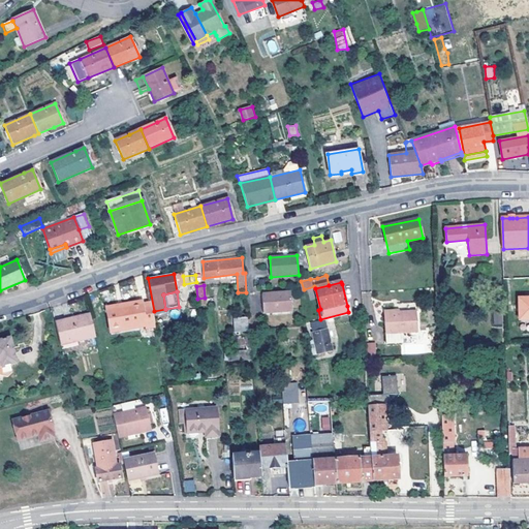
[(263,313),(291,311),(290,292),(261,294),(263,313)]
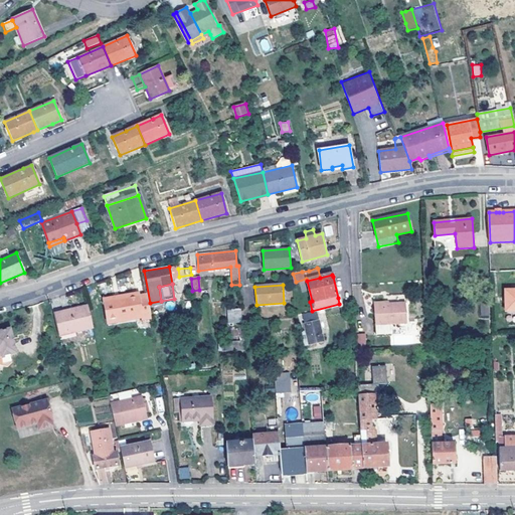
[(514,290),(505,291),(506,312),(514,311),(514,290)]
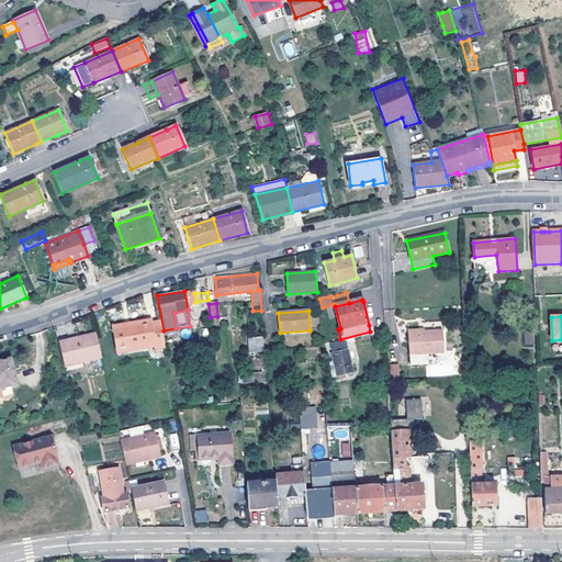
[(156,349),(165,348),(160,322),(150,323),(150,319),(113,327),(116,352),(155,346),(156,349)]
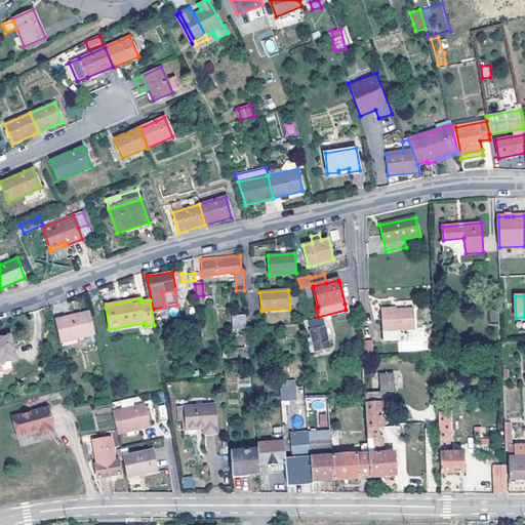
[(498,322),(499,311),(490,309),(489,321),(498,322)]
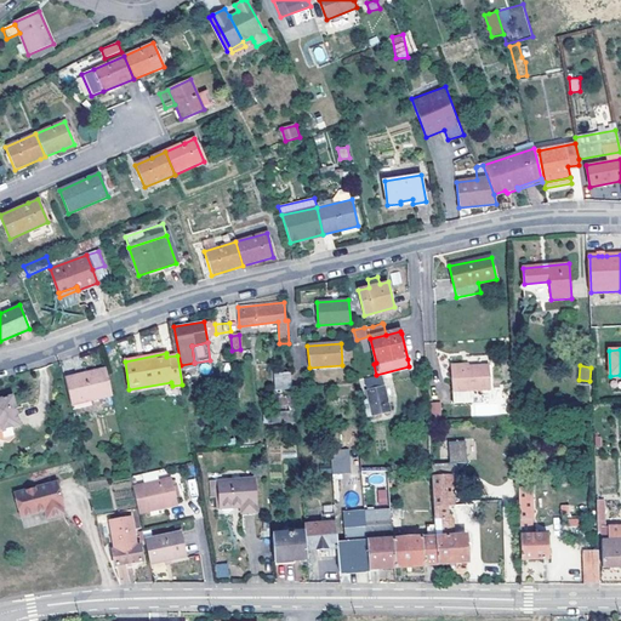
[(489,366),(451,366),(453,404),(473,404),(472,391),(491,389),(489,366)]
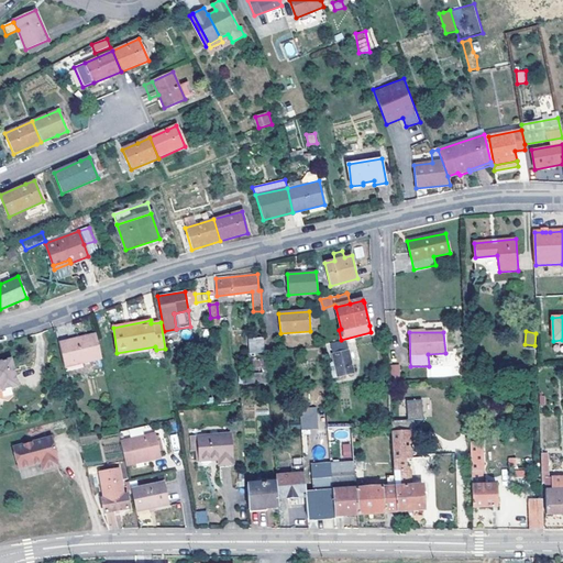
[(59,346),(64,365),(101,357),(97,335),(68,342),(68,344),(59,346)]
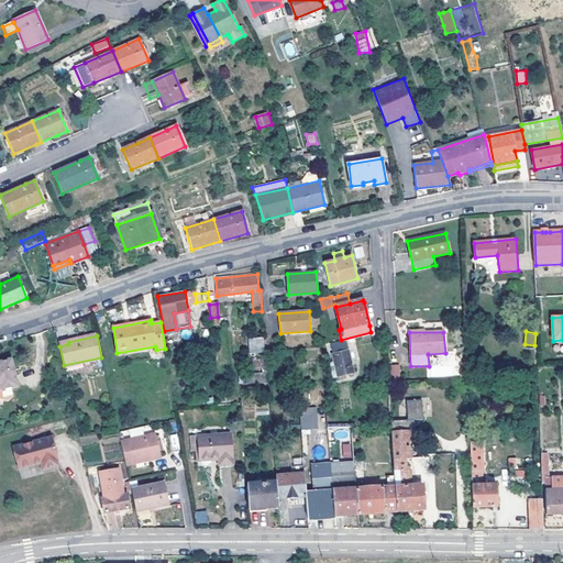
[(250,353),(265,353),(265,351),(264,337),(249,338),(250,353)]
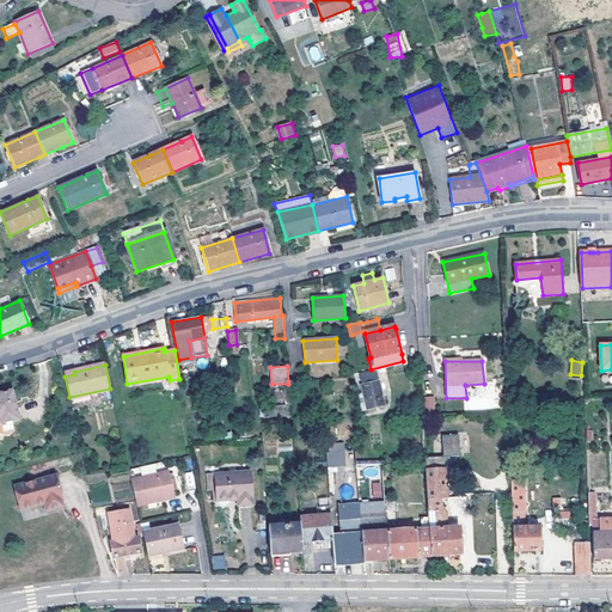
[(360,377),(362,385),(374,381),(372,373),(360,377)]
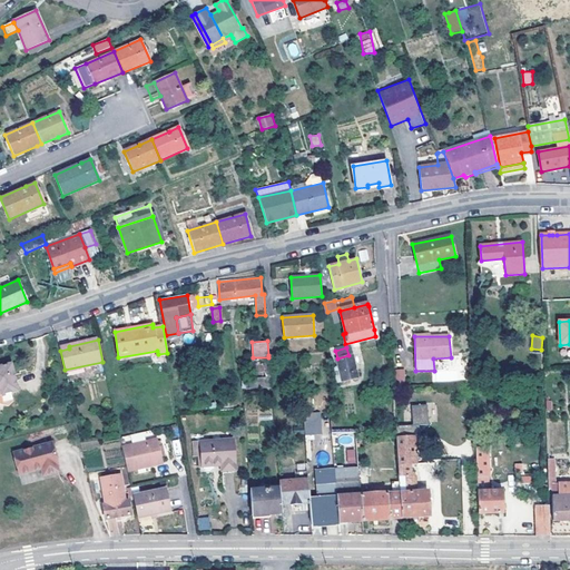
[(342,377),(343,382),(359,377),(353,354),(349,355),(337,359),(336,359),(337,366),(335,366),(336,372),(334,372),(336,379),(342,377)]
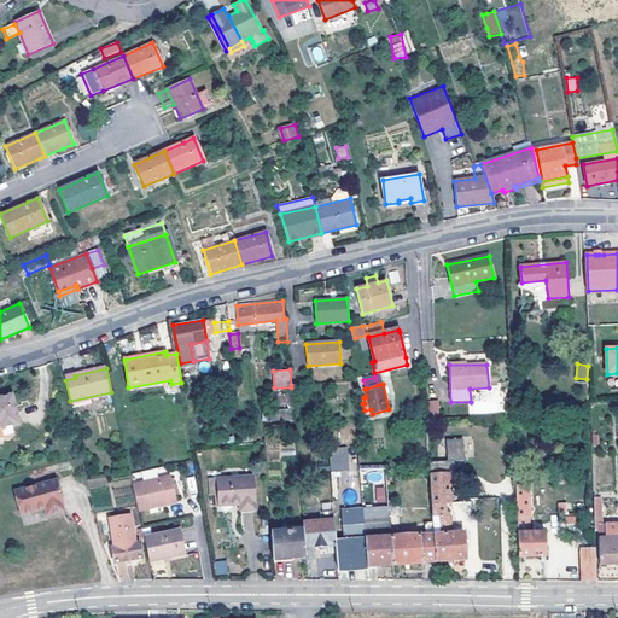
[(3,427),(19,424),(12,392),(0,395),(0,423),(1,423),(3,427)]
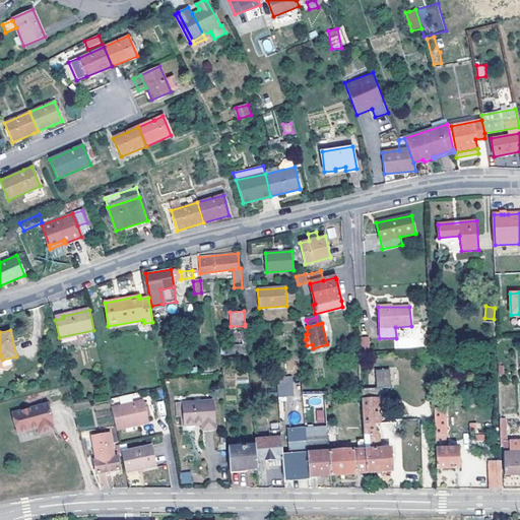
[(229,346),(229,354),(248,353),(247,345),(229,346)]
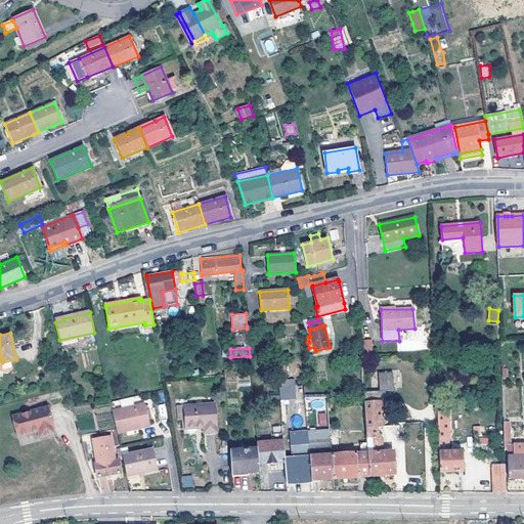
[(394,390),(393,370),(379,372),(380,391),(394,390)]
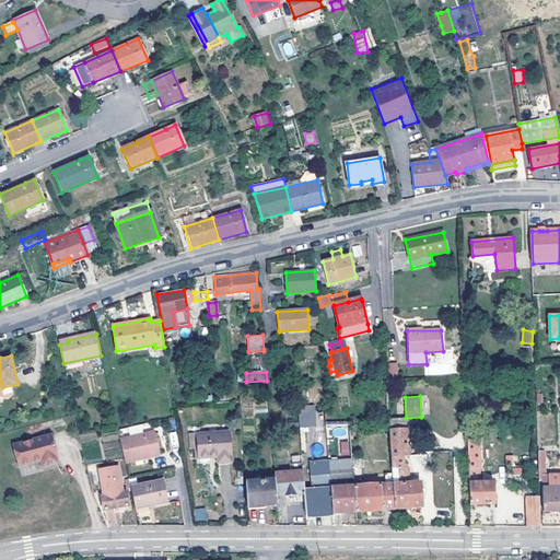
[(255,412),(267,412),(267,404),(255,405),(255,412)]
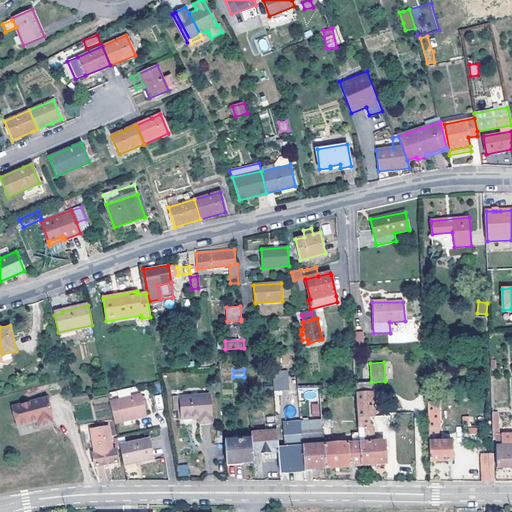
[(274,390),(289,389),(288,370),(273,371),(274,390)]
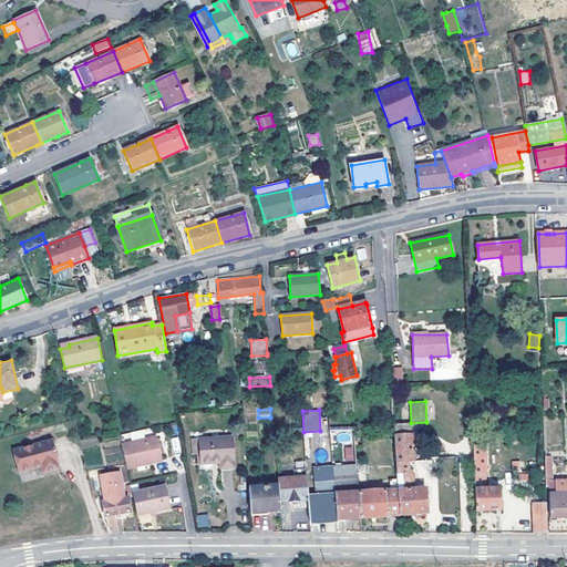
[(398,490),(399,515),(426,514),(425,490),(403,491),(402,473),(408,473),(405,434),(394,434),(398,490)]
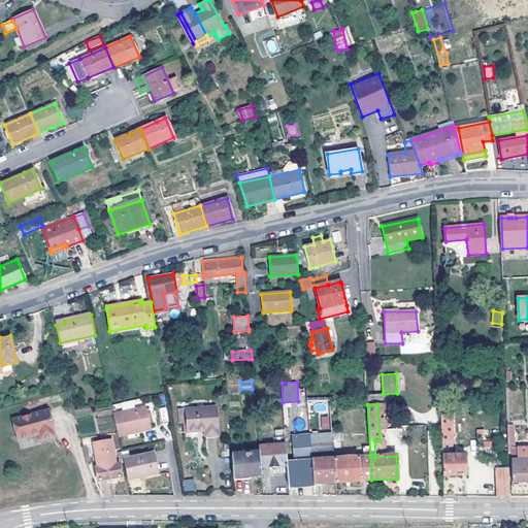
[(118,436),(126,434),(133,433),(150,429),(144,407),(112,415),(118,436)]
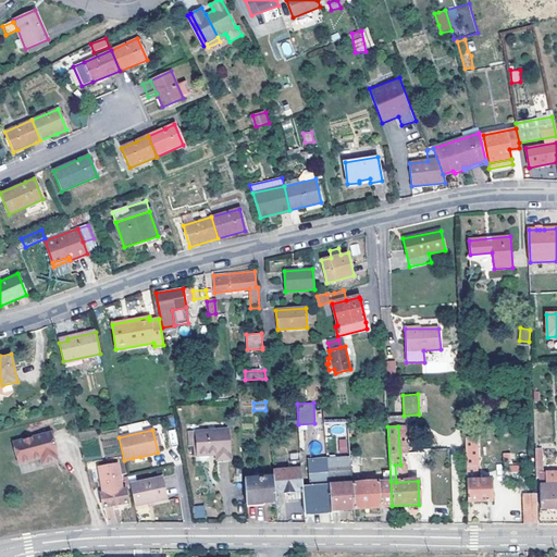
[(227,430),(197,432),(198,456),(217,455),(217,460),(231,459),(227,431),(227,430)]
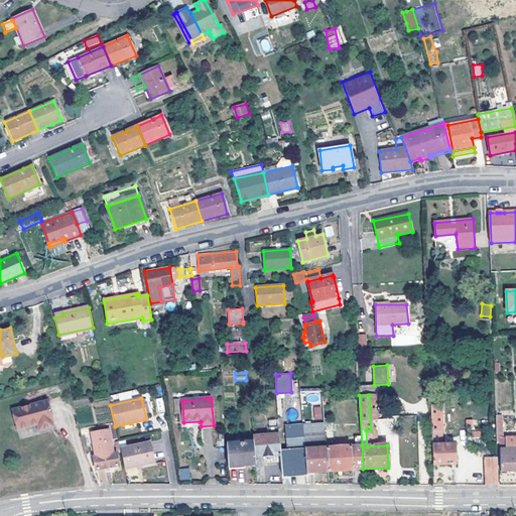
[(441,400),(430,400),(431,432),(438,432),(442,432),(441,400)]
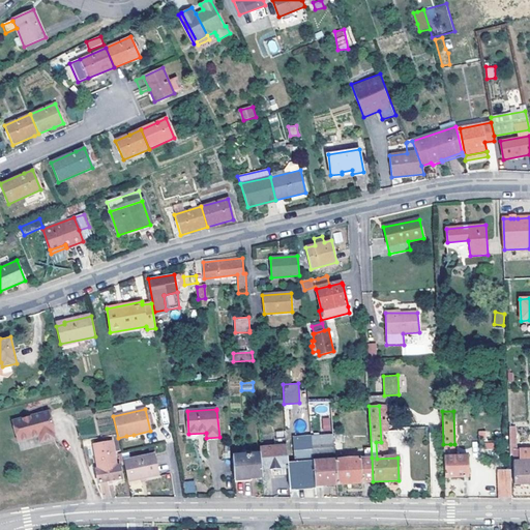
[(29,419),(12,424),(18,445),(38,440),(40,446),(54,443),(53,436),(55,435),(53,429),(49,415),(32,419),(33,421),(29,422),(29,419)]
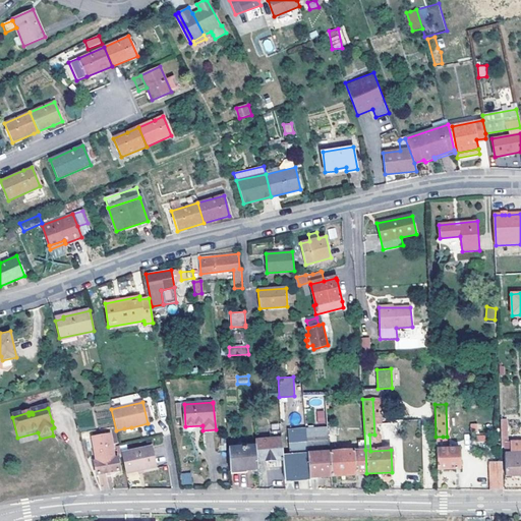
[(325,411),(316,411),(317,423),(325,423),(325,411)]
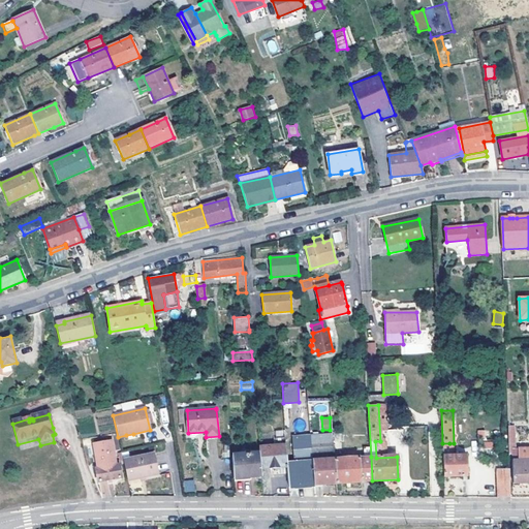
[(310,436),(313,485),(337,484),(335,459),(333,435),(310,436)]
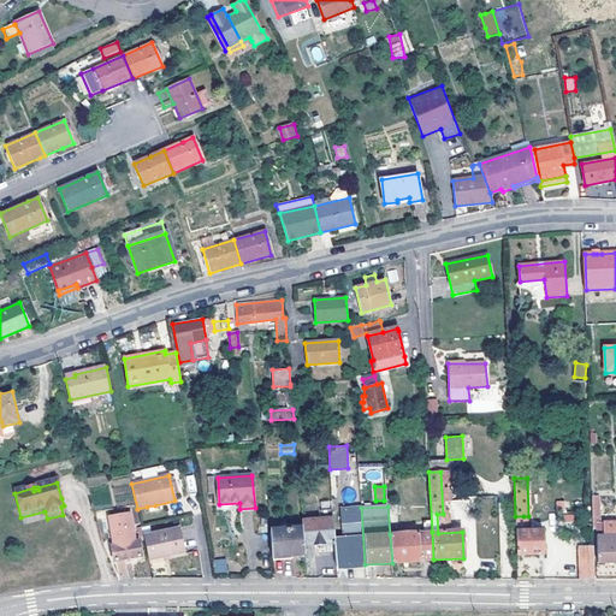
[(342,539),(335,539),(335,544),(335,545),(336,567),(341,567),(365,564),(361,508),(341,509),(342,539)]
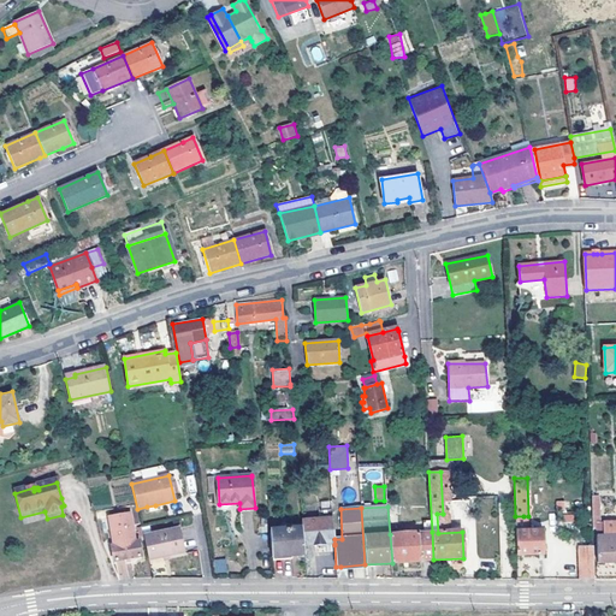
[(141,556),(138,540),(135,540),(131,526),(130,515),(110,517),(113,544),(112,544),(114,561),(128,558),(141,556)]
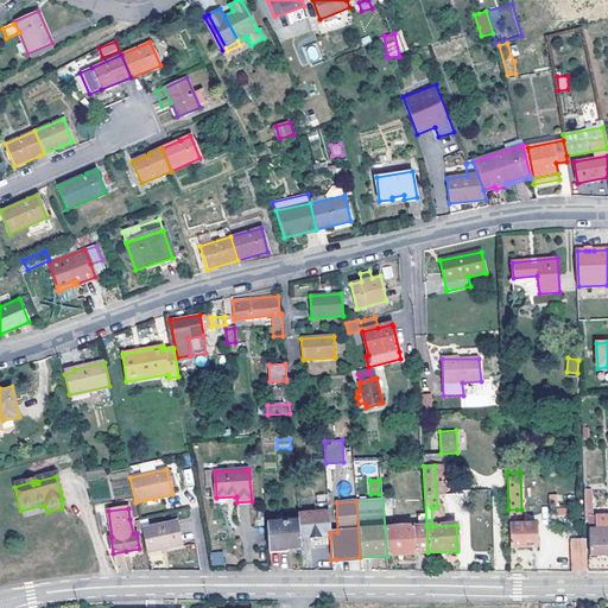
[(298,521),(301,539),(330,537),(330,532),(329,512),(298,513),(298,521)]
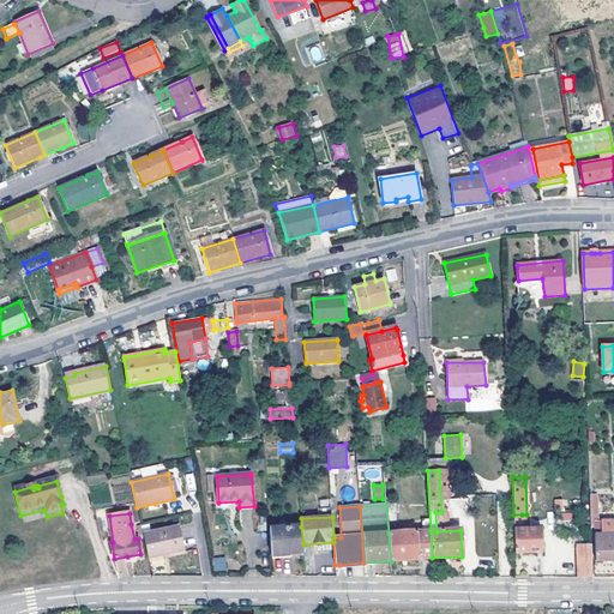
[(613,519),(595,521),(596,561),(613,560),(613,519)]
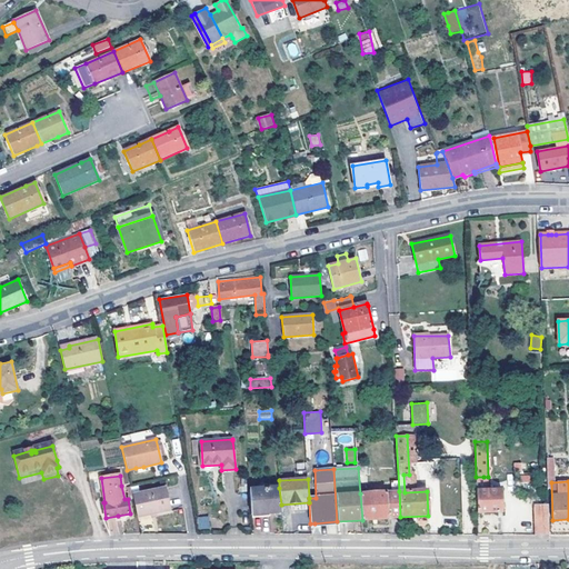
[(132,495),(130,485),(121,486),(125,499),(128,499),(133,498),(132,495)]
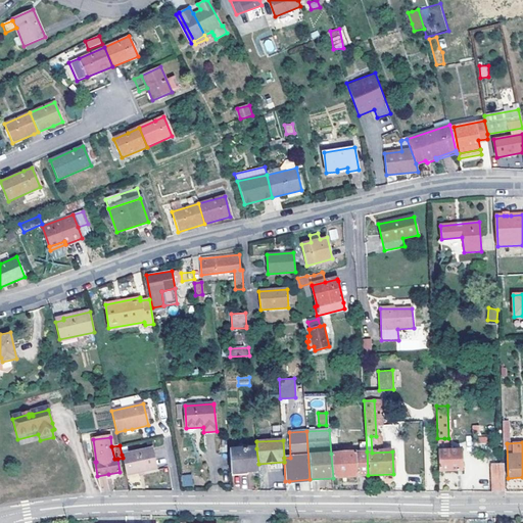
[(133,452),(122,455),(123,458),(126,474),(155,468),(150,448),(133,452)]
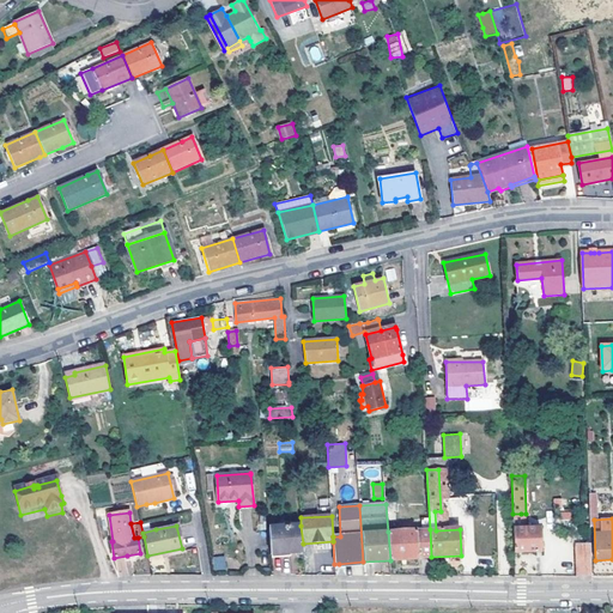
[(269,528),(271,554),(293,553),(303,552),(303,544),(301,526),(269,528)]
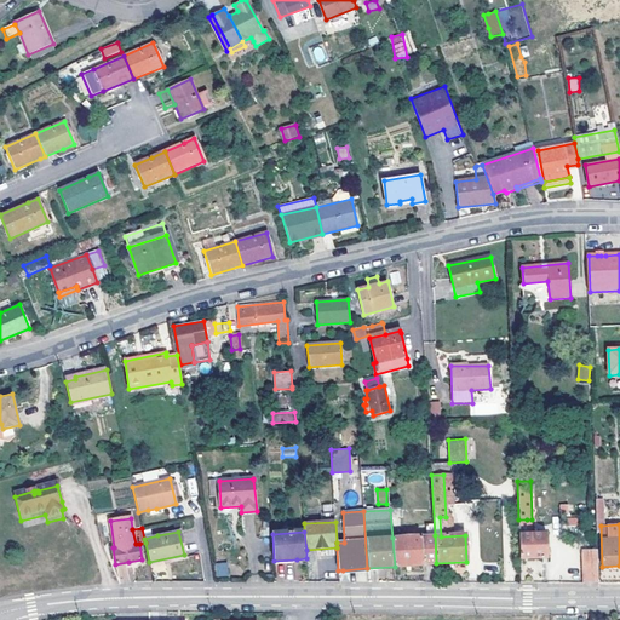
[(527,535),(520,535),(520,558),(547,558),(547,535),(547,534),(527,535)]
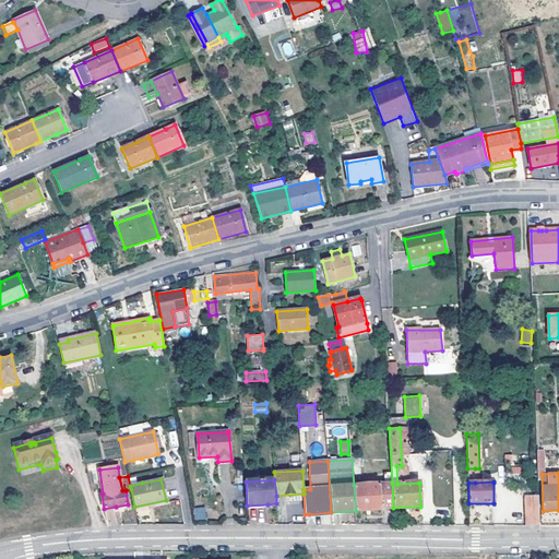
[(392,483),(354,485),(356,511),(393,508),(392,483)]
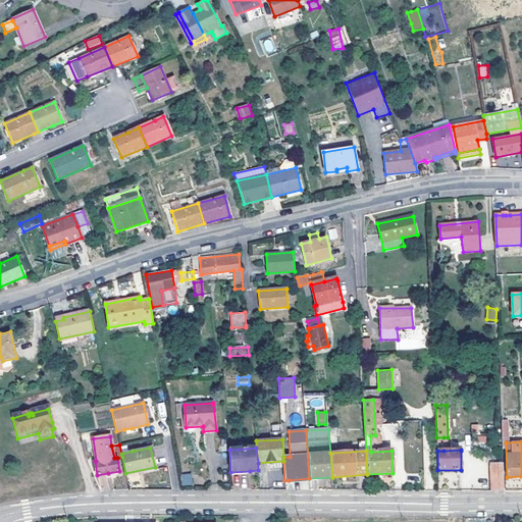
[(503,464),(491,464),(491,490),(504,490),(503,464)]
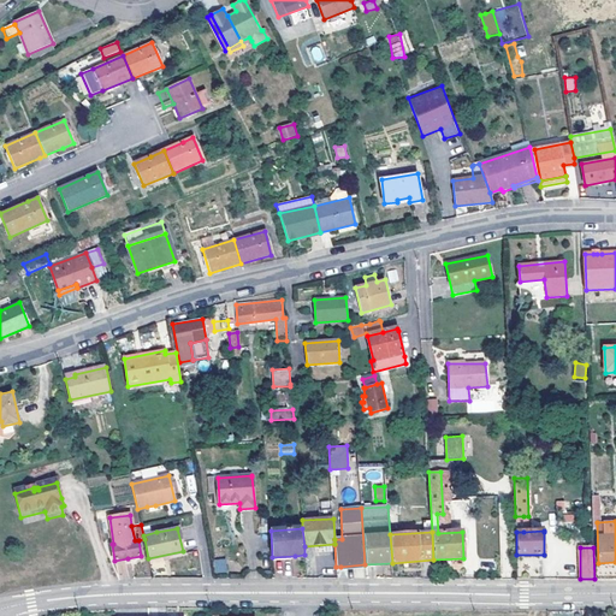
[(214,574),(227,573),(226,558),(213,560),(214,574)]
